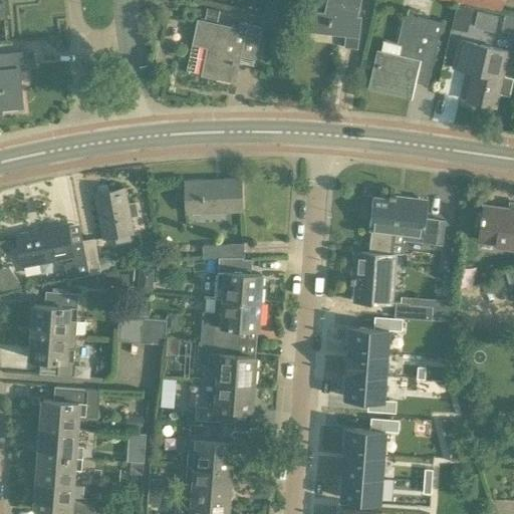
[(345,35),(343,47),(357,48),(361,16),(357,15),(360,0),(326,0),(323,11),(309,10),(306,30),(345,35)]
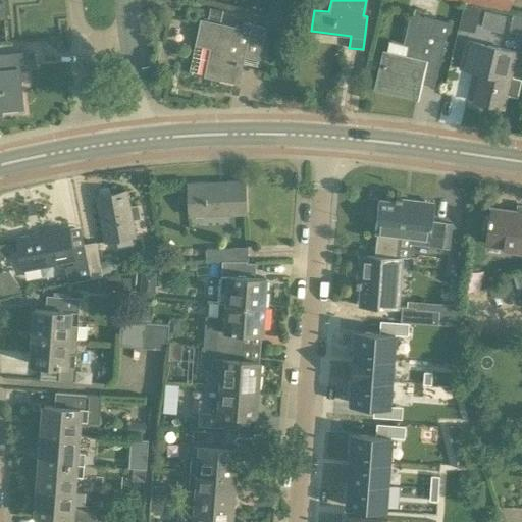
[(462,0),(508,9),(510,0),(462,0)]
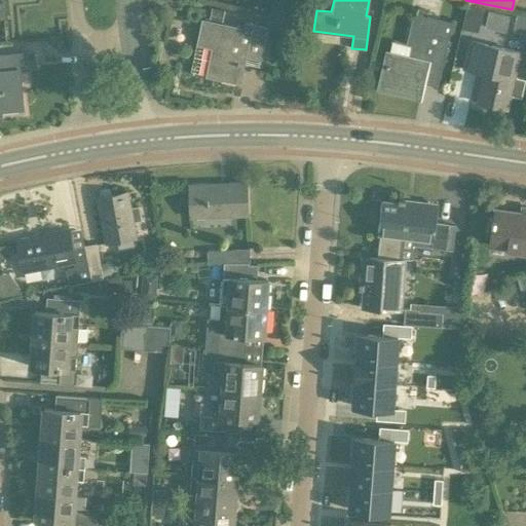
[(212,7),(209,20),(222,23),(225,10),(212,7)]
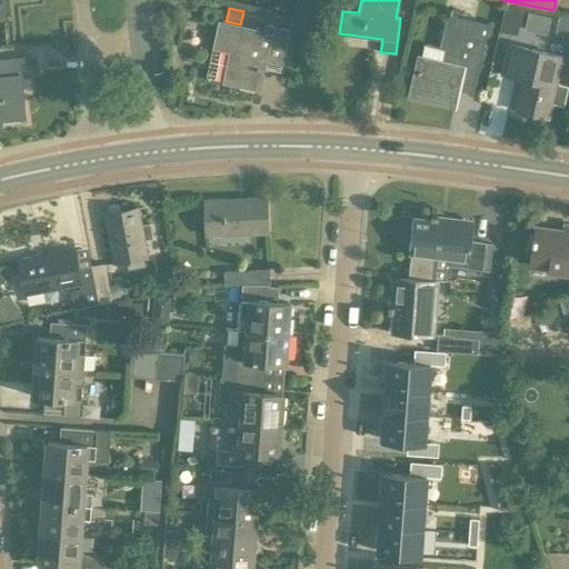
[(529,12),(526,29),(547,35),(551,17),(529,12)]
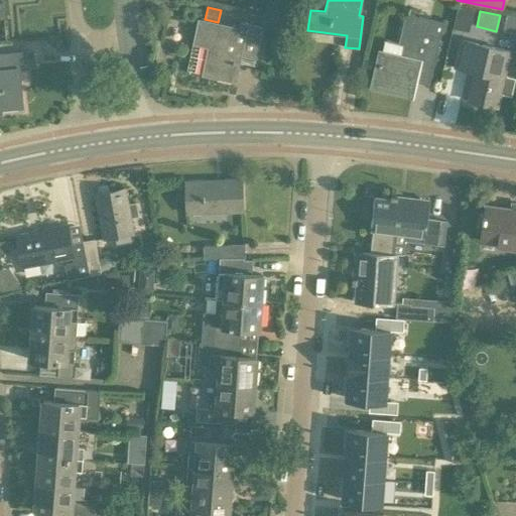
[(408,93),(411,81),(429,85),(443,22),(410,14),(400,59),(382,54),(375,86),(408,93)]
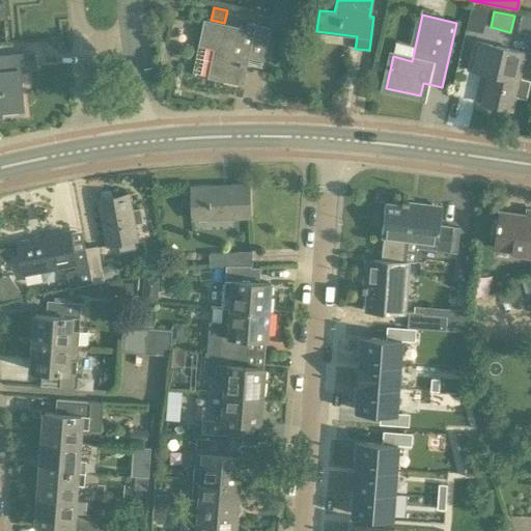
[(244,30),(210,23),(203,22),(199,44),(214,47),(207,76),(240,83),(243,63),(259,66),(268,28),(246,24),(244,30)]
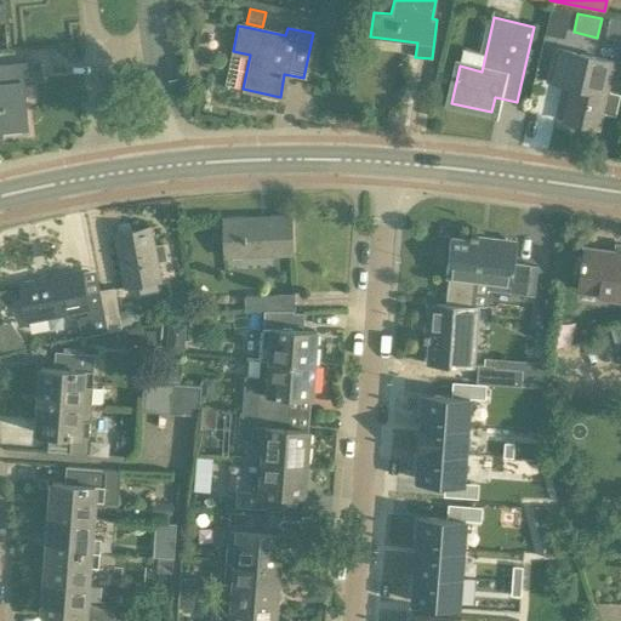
[(600,110),(614,114),(617,93),(604,91),(611,62),(554,49),(547,79),(571,85),(563,120),(596,127),(600,110)]
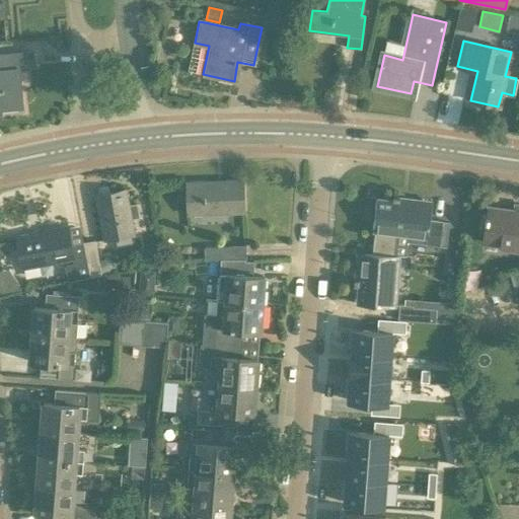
[(0,108),(20,107),(16,70),(31,68),(30,52),(0,54),(0,108)]
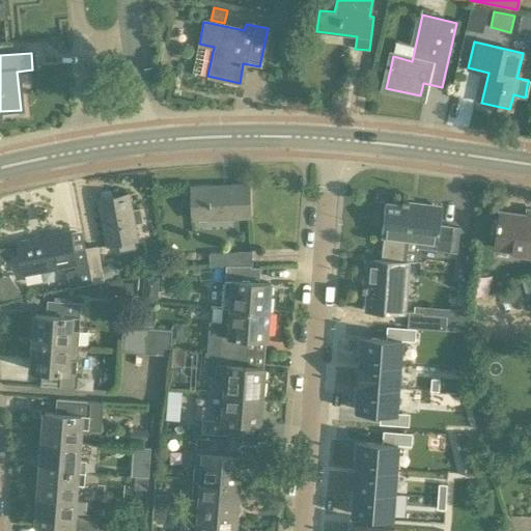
[(191,187),(192,218),(250,216),(249,184),(191,187)]
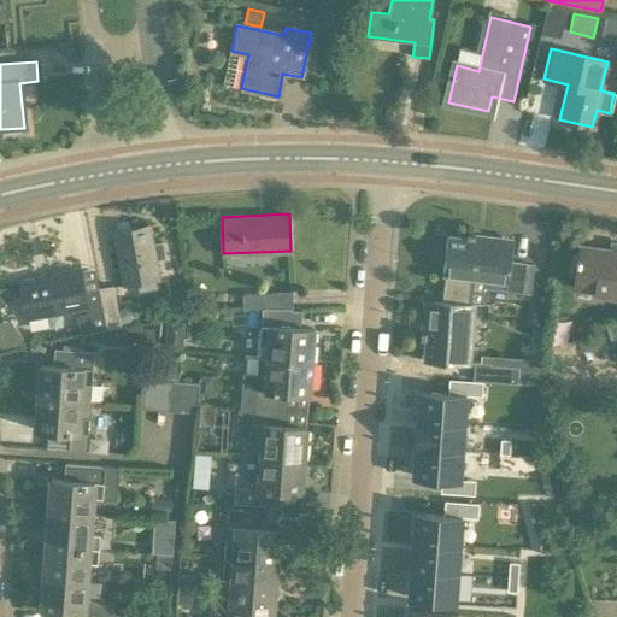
[(158,277),(156,260),(165,258),(163,241),(152,244),(148,225),(115,231),(125,283),(158,277)]
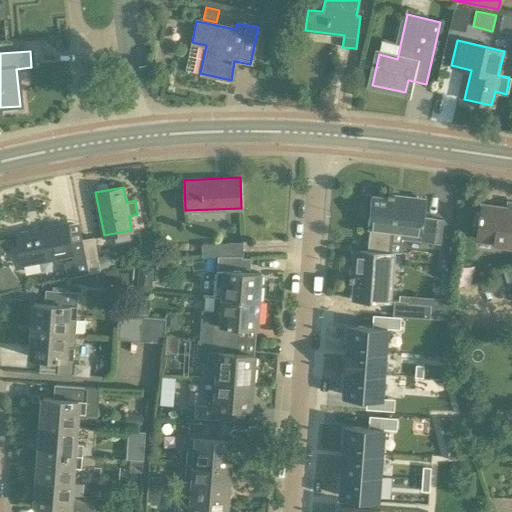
[(370,230),(368,250),(388,252),(390,231),(419,235),(418,241),(433,243),(435,218),(423,217),(424,201),(371,196),(368,230),(370,230)]
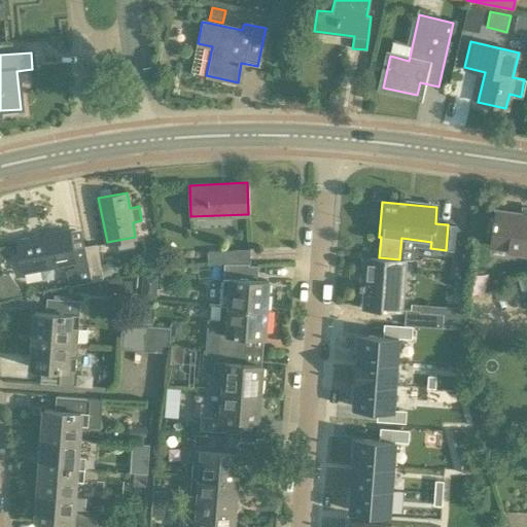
[(526,213),(523,213),(522,216),(496,212),(491,247),(526,252),(526,213)]
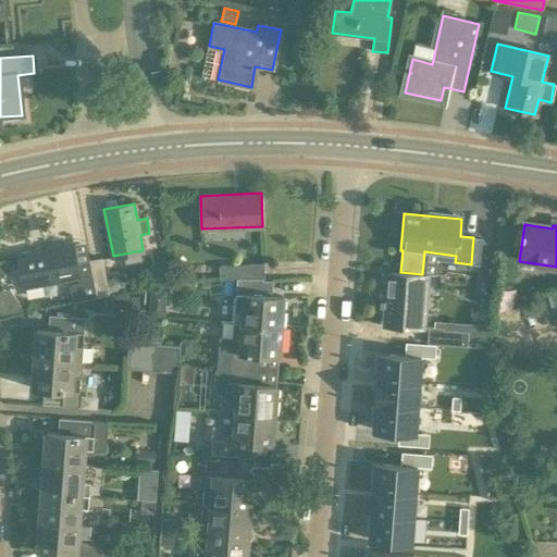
[(96,296),(94,286),(88,259),(76,261),(73,243),(16,255),(23,287),(78,276),(79,280),(71,282),(74,300),(96,296)]
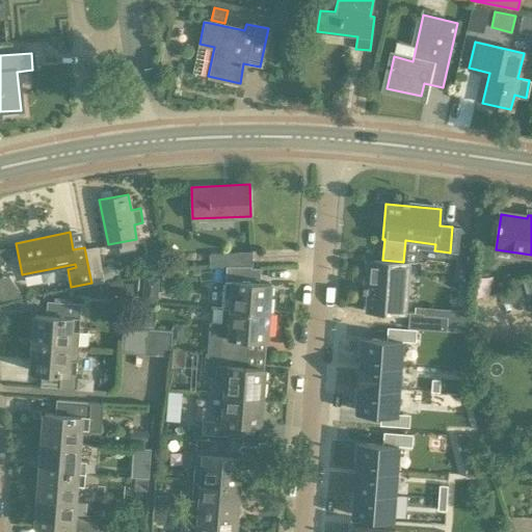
[(97,245),(84,247),(89,273),(104,280),(97,245)]
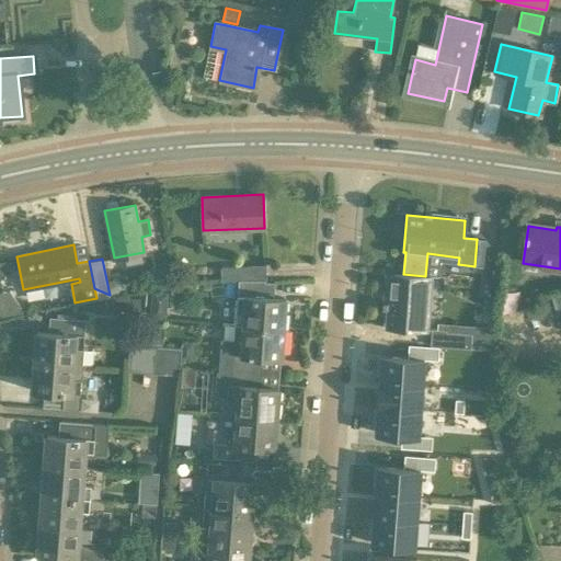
[(266,278),(265,262),(220,264),(221,279),(266,278)]
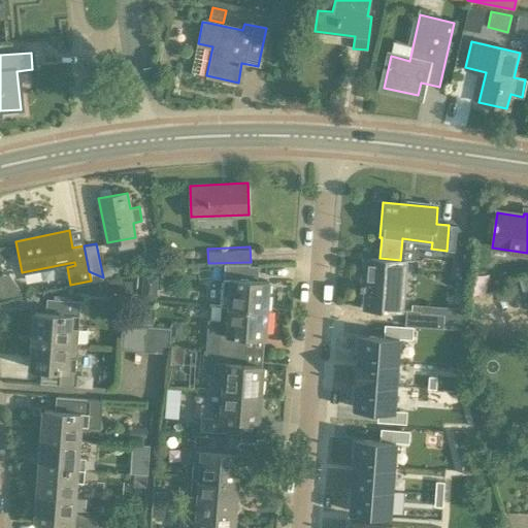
[(403,260),(400,260),(380,258),(366,257),(361,308),(398,311),(399,309),(405,310),(405,325),(462,329),(464,307),(413,304),(414,289),(401,288),(403,260)]
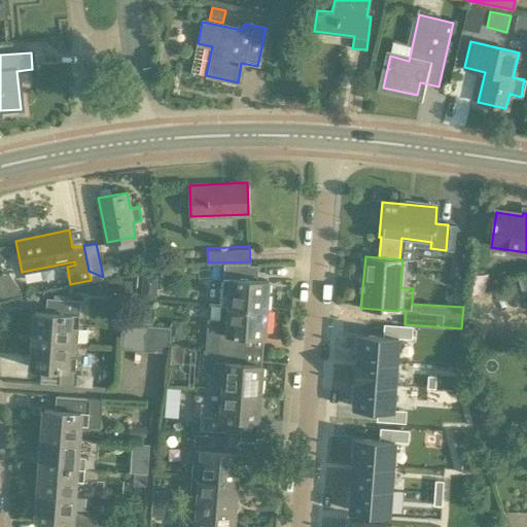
[(109,259),(101,266),(104,279),(109,278),(118,271),(109,259)]
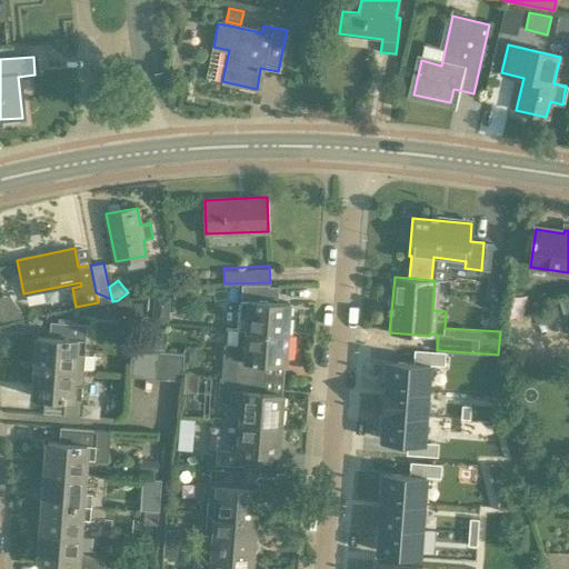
[(247,329),(287,331),(289,302),(267,301),(268,283),(229,286),(228,298),(231,298),(231,310),(239,310),(239,312),(248,313),(247,329)]
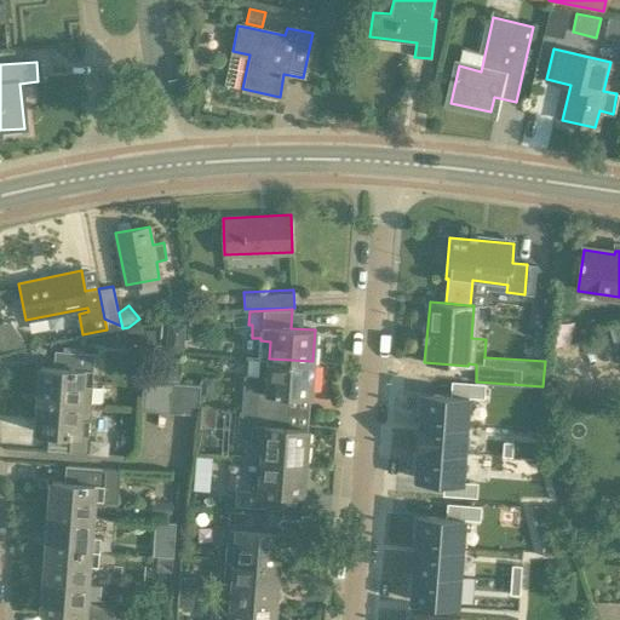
[(155,349),(155,331),(137,329),(137,348),(155,349)]
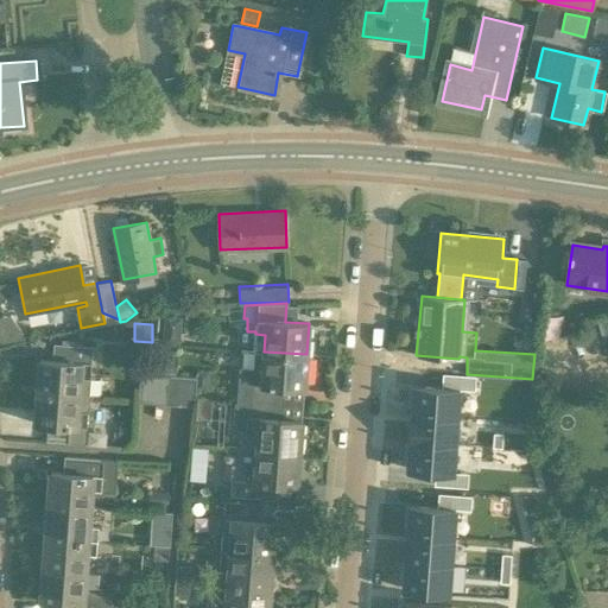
[(38,390),(89,393),(93,347),(54,343),(52,359),(40,358),(38,390)]
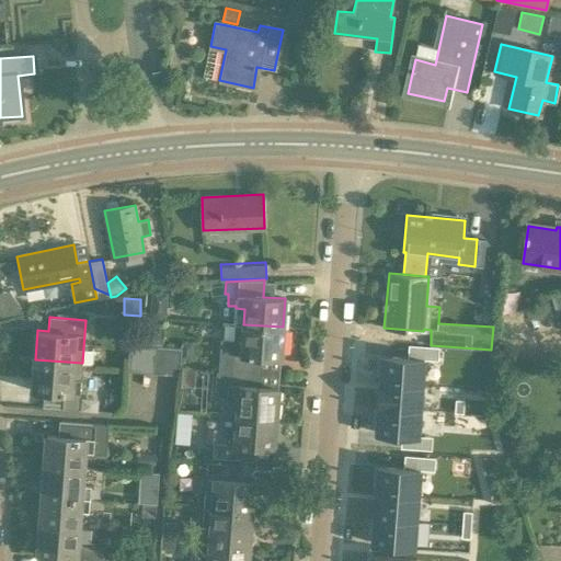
[(220,336),(217,368),(258,370),(259,355),(281,357),(283,327),(243,324),(233,323),(232,338),(220,336)]
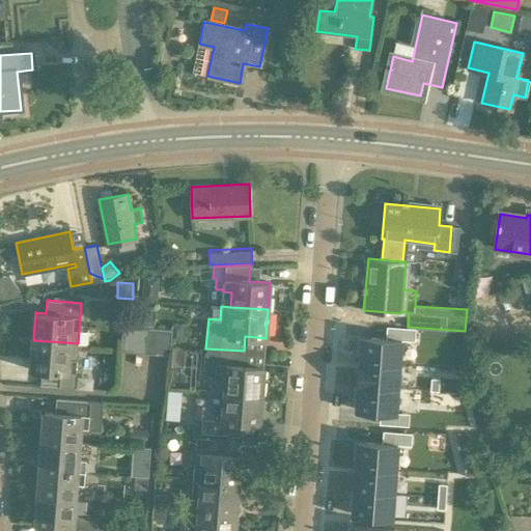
[(151,326),(152,312),(138,311),(137,325),(151,326)]
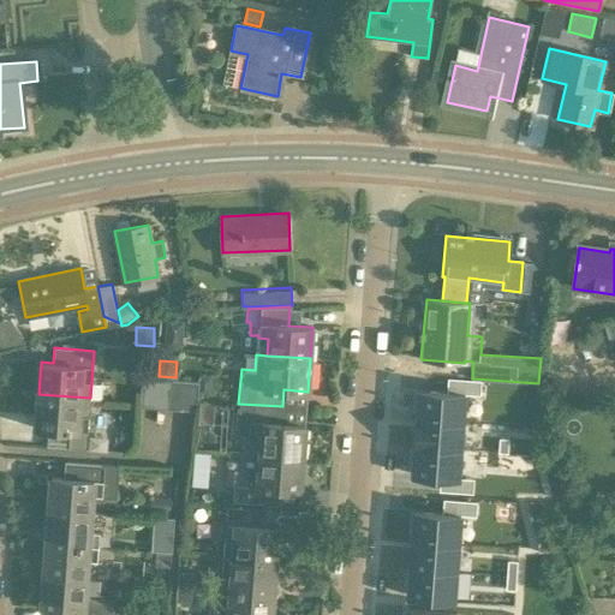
[(139,407),(153,408),(155,380),(142,378),(139,407)]
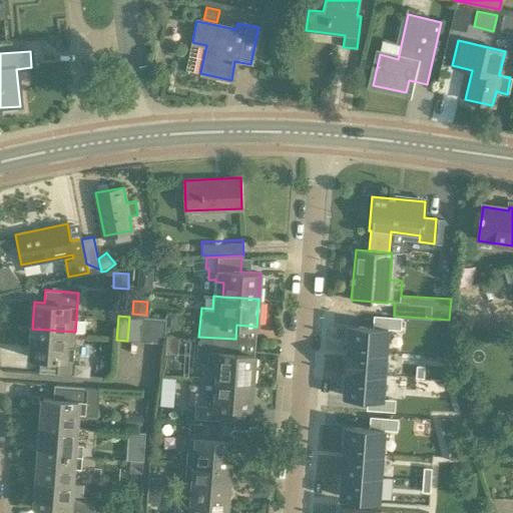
[(141,318),(129,317),(127,341),(139,342),(141,318)]
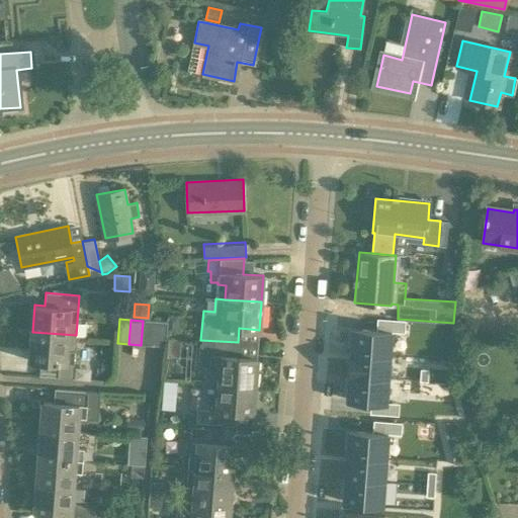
[(406,321),(398,320),(397,332),(405,333),(406,321)]
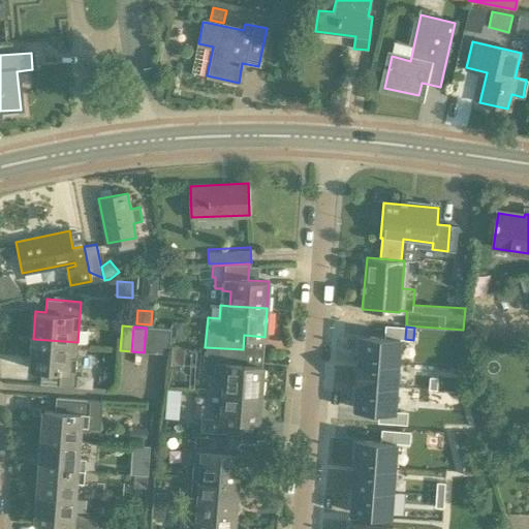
[(158,329),(146,328),(144,352),(156,353),(158,329)]
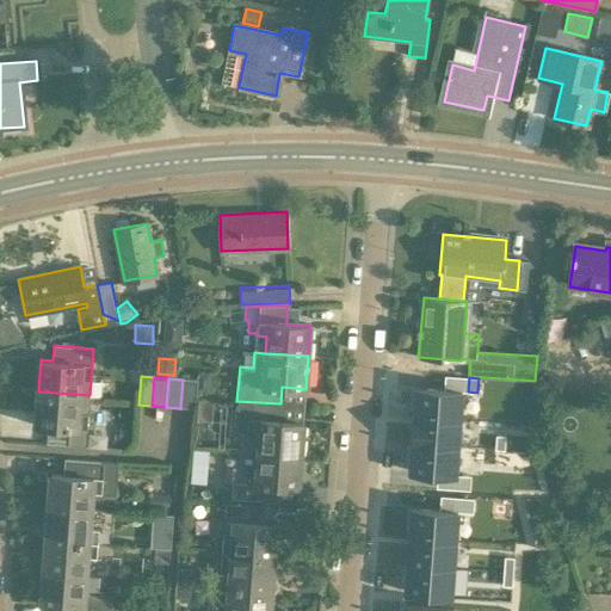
[(183,380),(180,408),(195,409),(198,381),(183,380)]
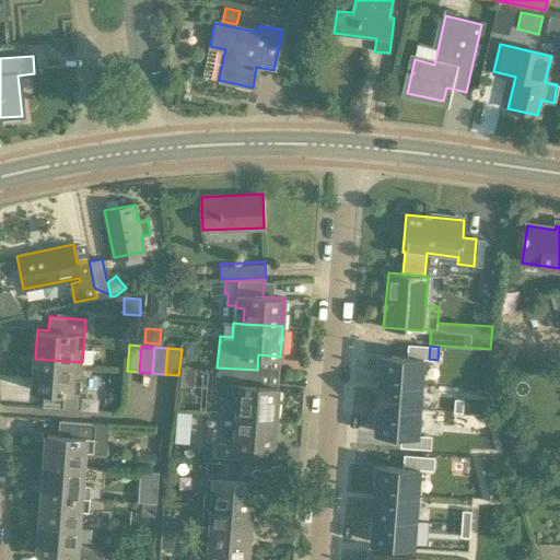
[(422,358),(382,354),(380,380),(421,383),(422,358)]
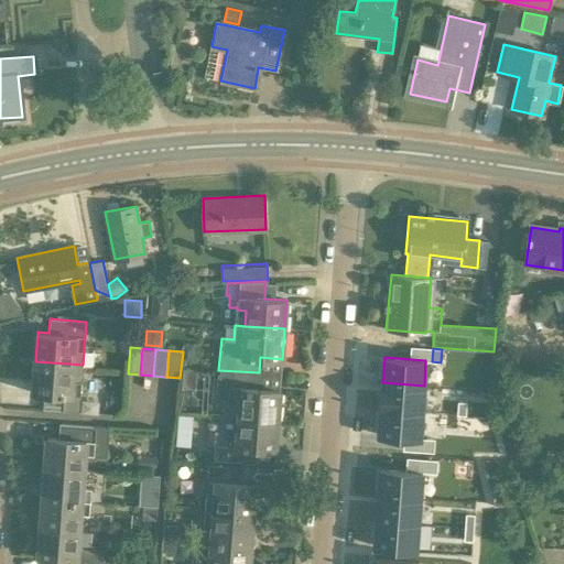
[(79,413),(83,365),(35,361),(33,392),(44,393),(43,410),(79,413)]
